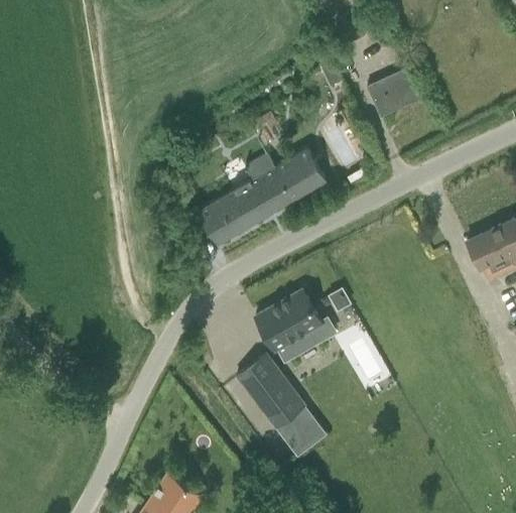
[(365,87),(380,118),(417,101),(403,70),(365,87)]
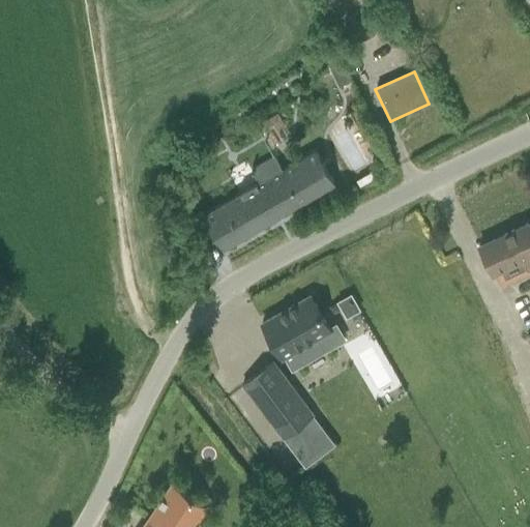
[(259,184),(235,199),(203,217),(224,252),(335,186),(316,152),(283,172),(274,158),(252,172),(259,184)]
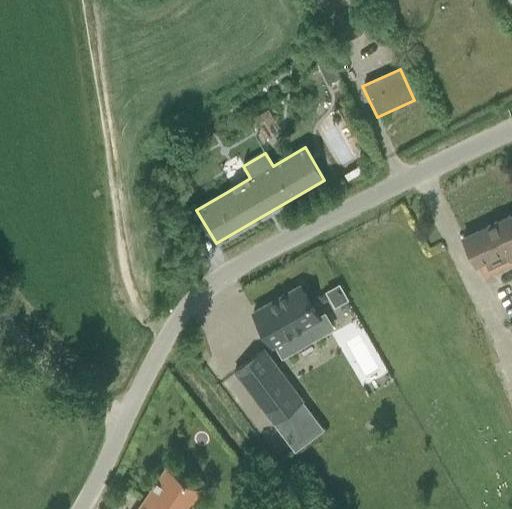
[(358,168),(344,176),(348,182),(361,174),(358,168)]
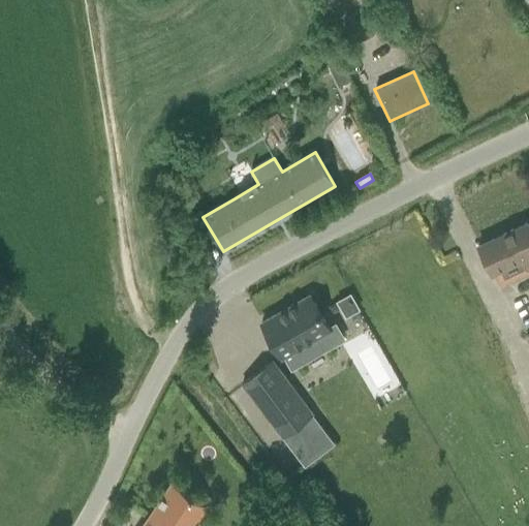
[(478,248),(487,267),(491,276),(528,257),(528,231),(526,225),(478,248)]
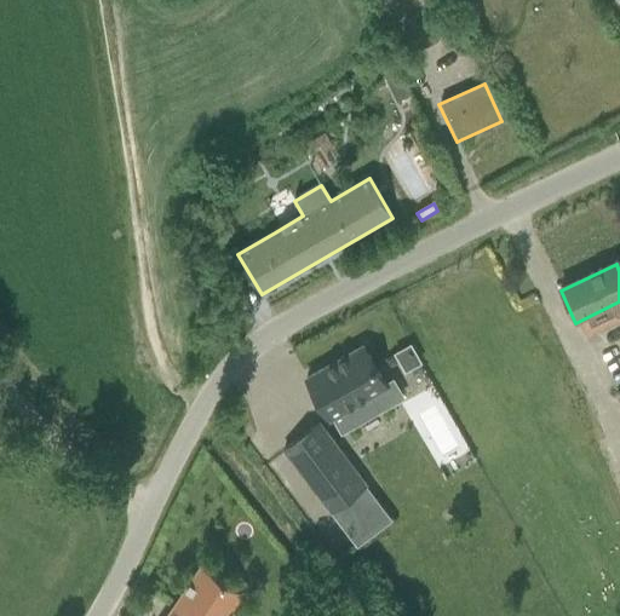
[(409,347),(394,356),(403,374),(419,364),(409,347)]
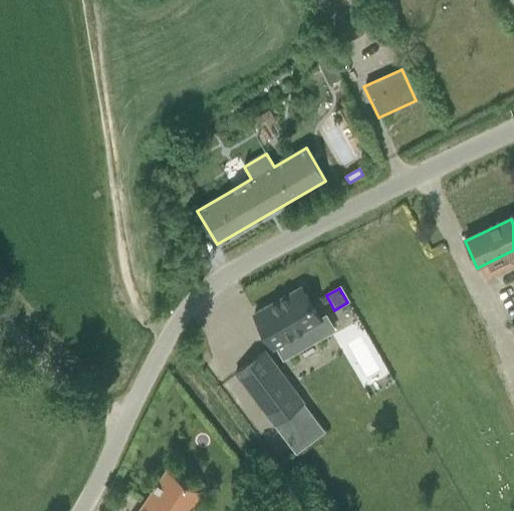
[(299,290),(254,316),(273,349),(283,343),(291,357),(313,345),(305,330),(320,322),(301,290),(301,289),(299,290)]
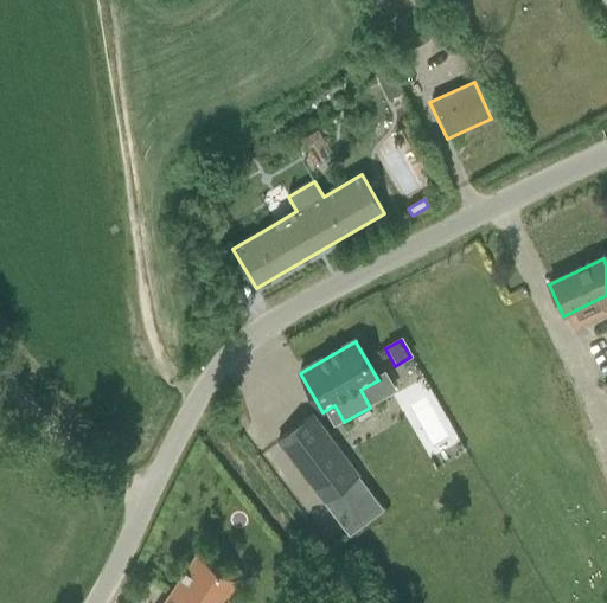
[(323,502),(356,476),(312,417),(278,443),(323,502)]
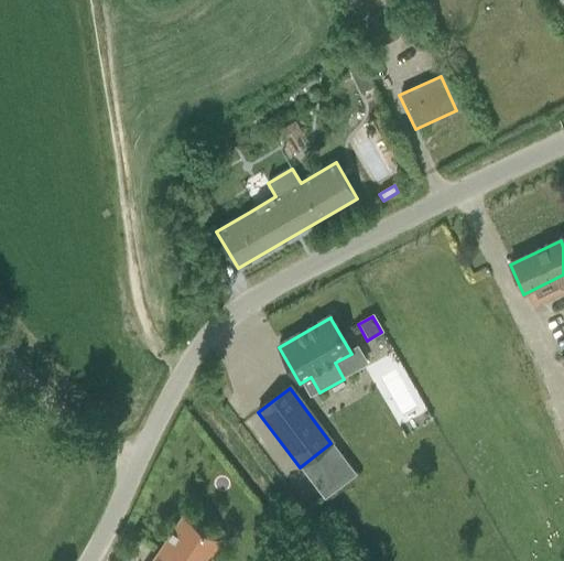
[(183,516),(152,560),(206,560),(220,541),(202,528),(183,516)]
